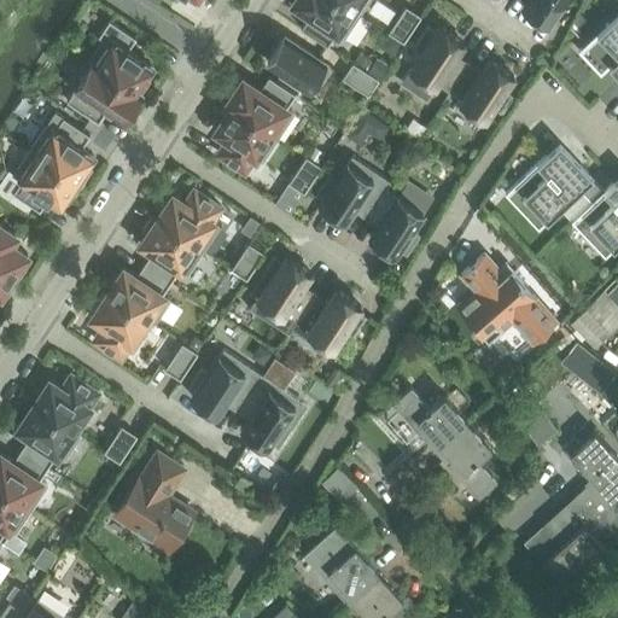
[(338,33),(344,38),(361,13),(340,0),(293,0),(292,3),(309,15),(301,28),(327,46),(336,33),(338,33)]
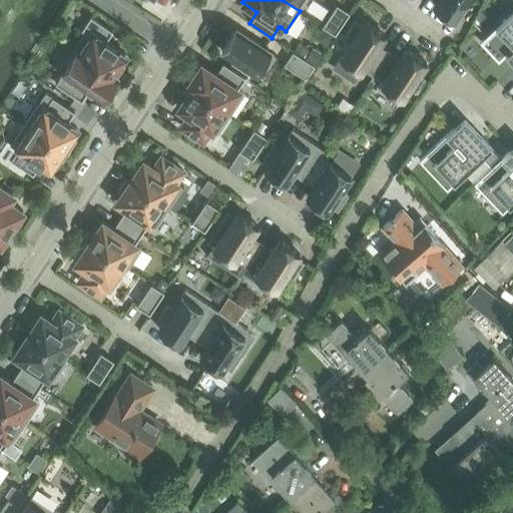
[(283,0),(300,11),(306,0),(283,0)]
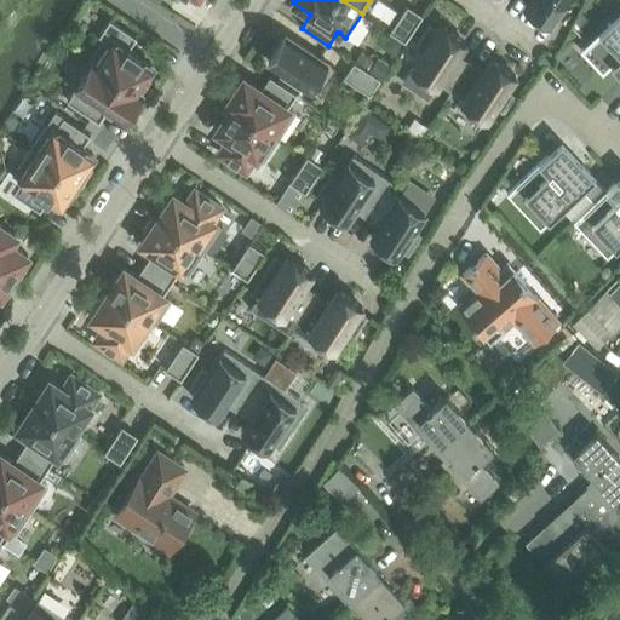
[(529,0),(524,7),(551,24),(566,0),(529,0)]
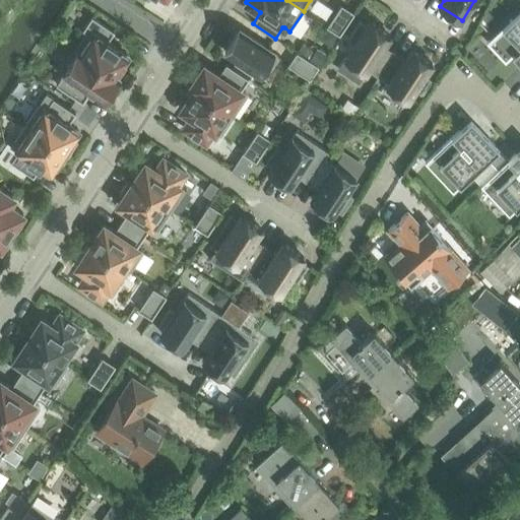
[(339,35),(354,13),(341,4),(327,26),(339,35)]
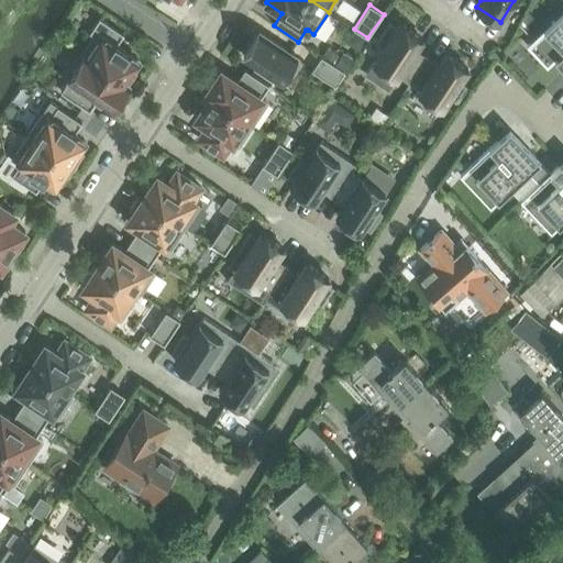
[(547,67),(554,59),(562,68),(562,11),(527,45),(547,67)]
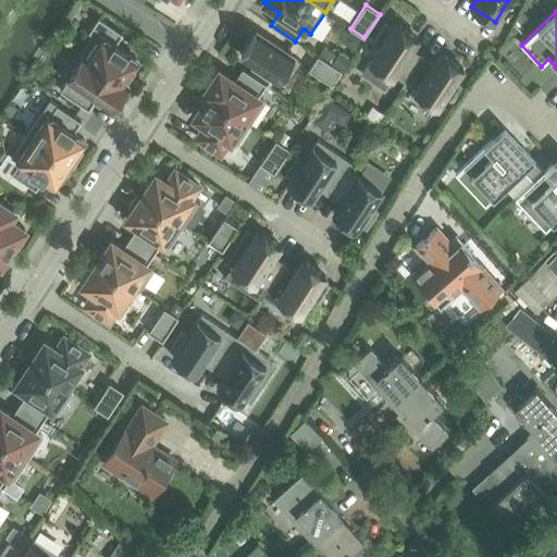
[(89,32),(94,35),(79,56),(83,58),(122,84),(123,82),(137,61),(126,53),(127,52),(115,45),(122,34),(98,17),(89,32)]
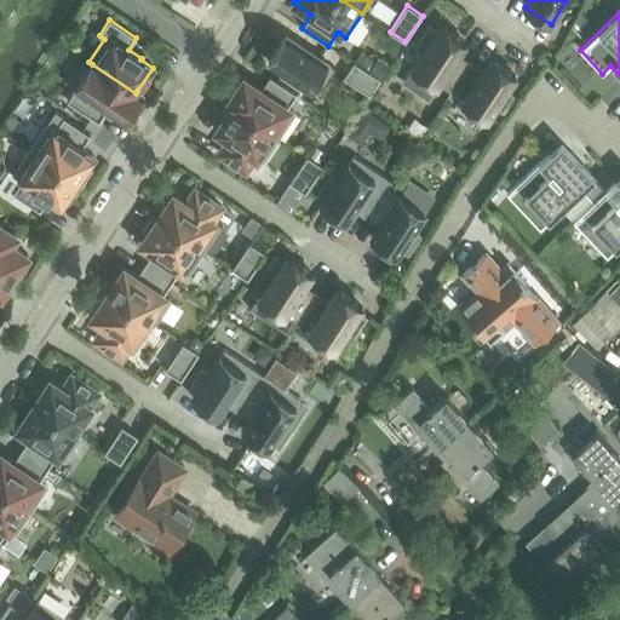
[(438,84),(440,82),(452,91),(470,63),(458,56),(465,42),(440,26),(436,32),(429,27),(417,46),(424,50),(413,67),(438,84)]
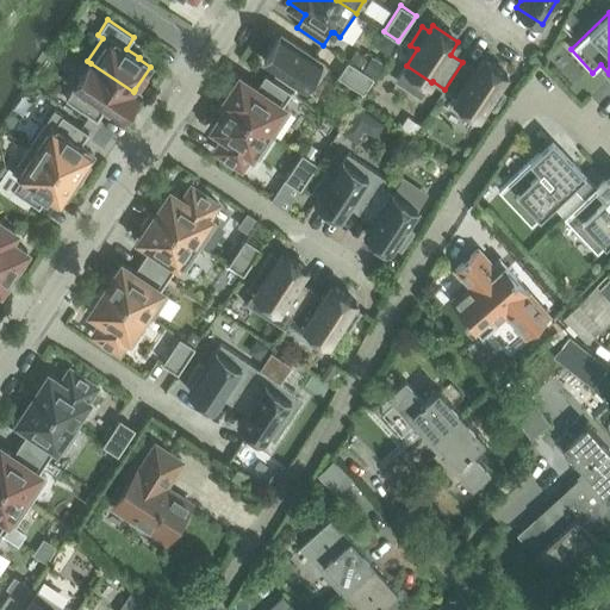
[(265,61),(278,70),(275,74),(296,88),(298,83),(304,87),(311,91),(327,67),(321,62),(281,36),(265,61)]
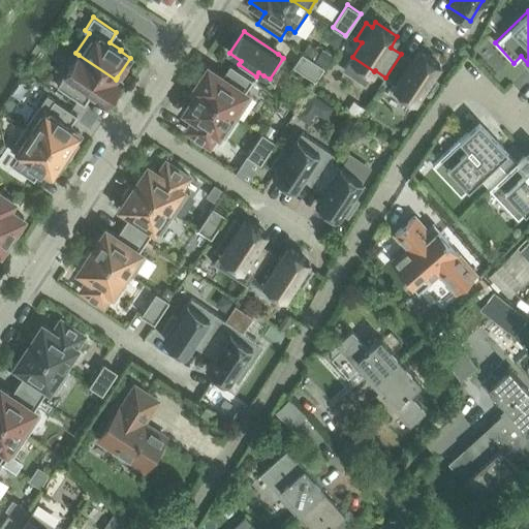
[(314,61),(324,68),(333,56),(322,49),(314,61)]
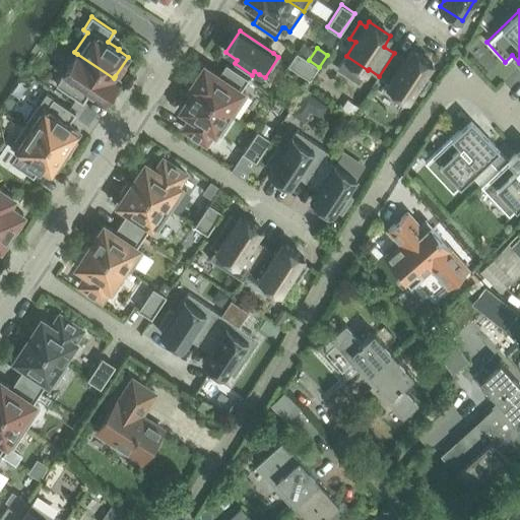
[(411,50),(404,60),(394,53),(379,76),(389,83),(388,84),(384,90),(405,105),(409,99),(433,64),(411,50)]
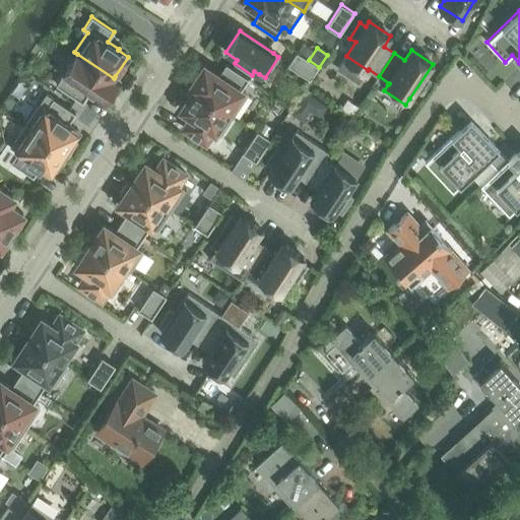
[(310,80),(319,67),(309,60),(297,53),(288,65),(310,80)]
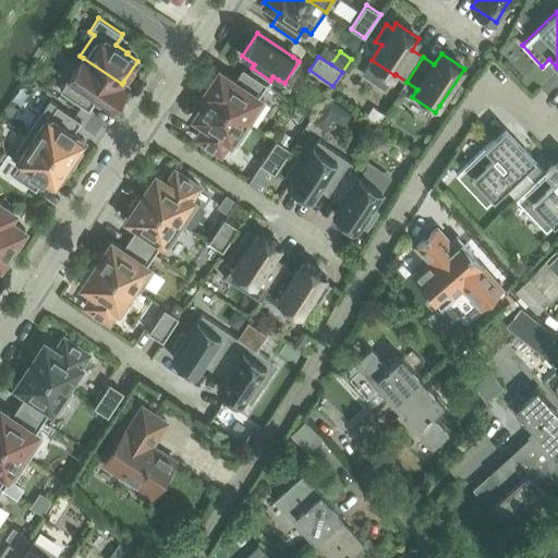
[(97,98),(112,108),(128,85),(123,82),(122,84),(83,58),(60,91),(89,110),(97,98)]
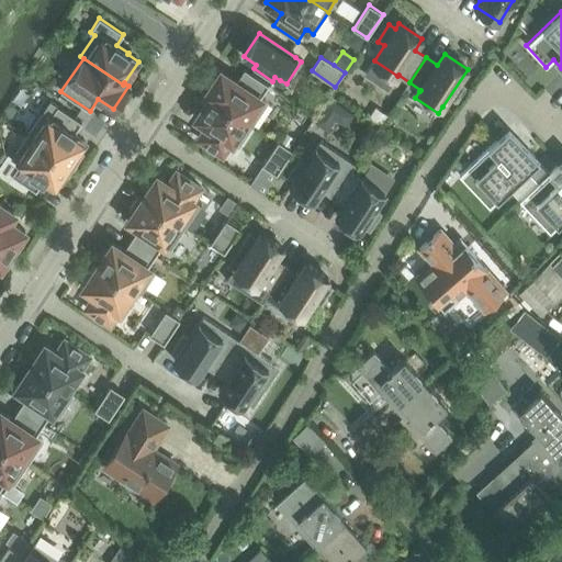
[(205,93),(210,97),(211,96),(253,124),(268,102),(261,99),(262,98),(260,97),(269,86),(245,69),(236,81),(221,70),(221,71),(220,71),(205,93)]
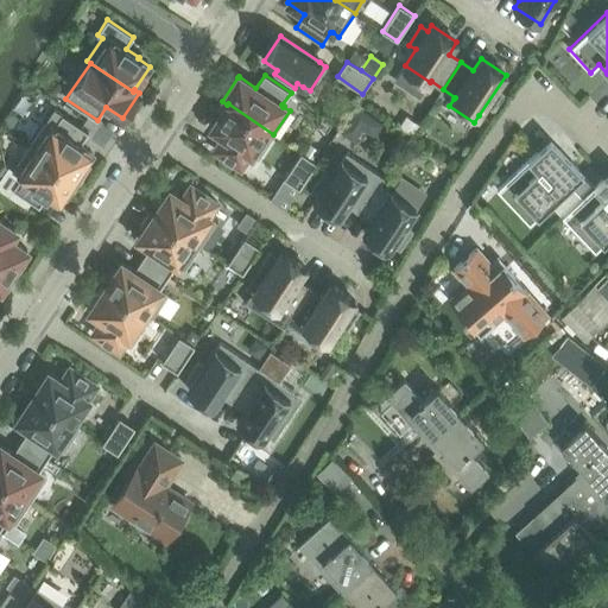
[(252,154),(258,158),(273,134),(228,103),(227,105),(211,128),(223,137),(215,150),(241,168),(249,153),(252,154)]
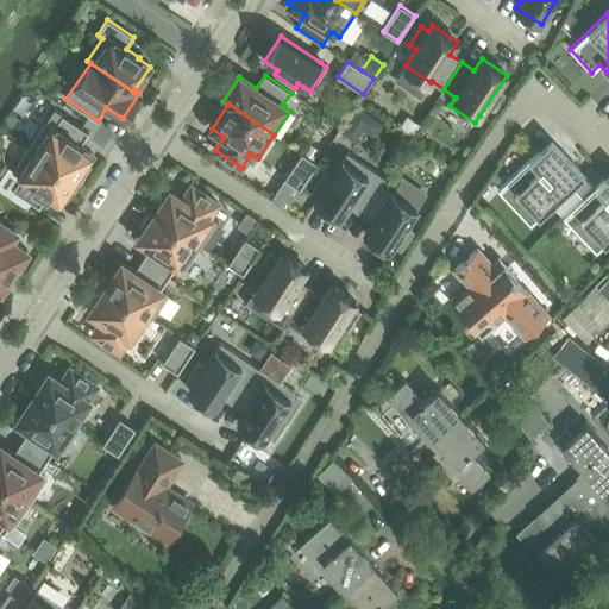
[(358,108),(341,133),(356,142),(364,130),(376,138),(384,125),(358,108)]
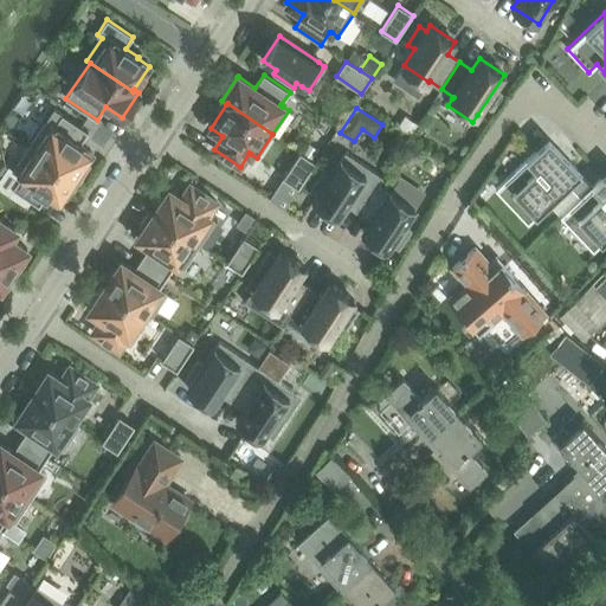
[(62,115),(55,109),(30,147),(81,180),(91,165),(86,161),(91,153),(79,144),(88,131),(62,115)]
